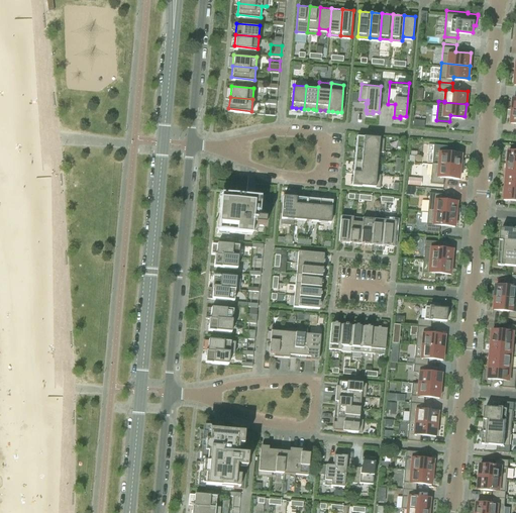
[(384,148),(385,135),(357,133),(356,145),(384,148)]
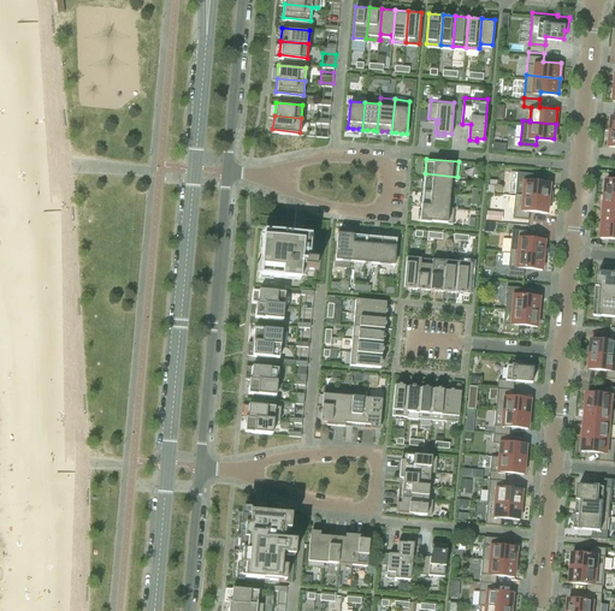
[(512,168),(509,190),(515,190),(515,193),(553,195),(554,189),(550,188),(550,181),(532,178),(533,171),(512,168)]
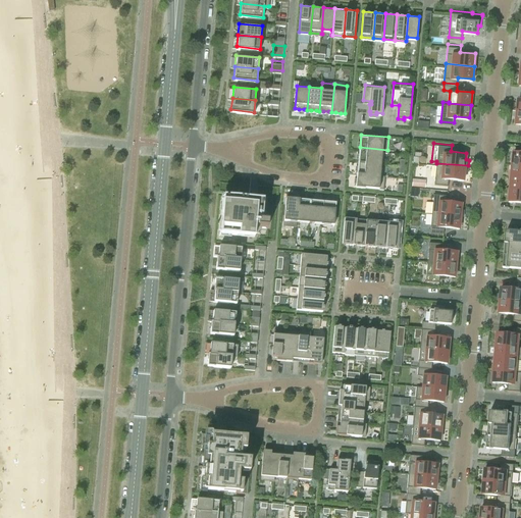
[(381,161),(382,150),(387,151),(387,150),(360,147),(359,159),(381,161)]
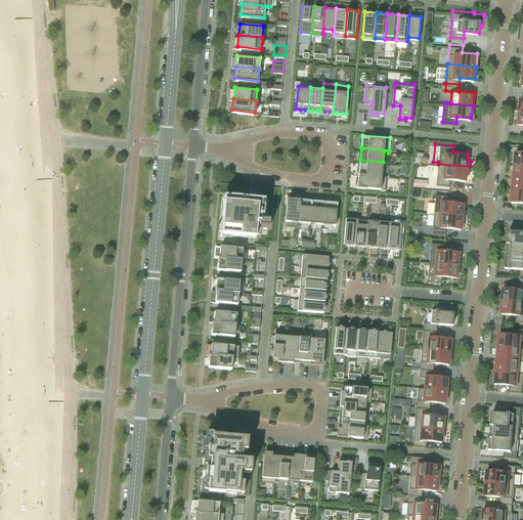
[(382,174),(383,162),(360,160),(359,172),(387,175),(387,174),(382,174)]
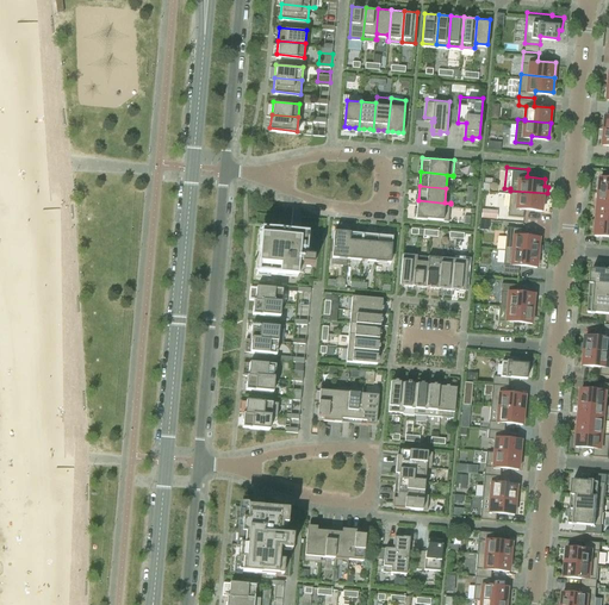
[(608,189),(600,189),(598,203),(608,204),(608,189)]
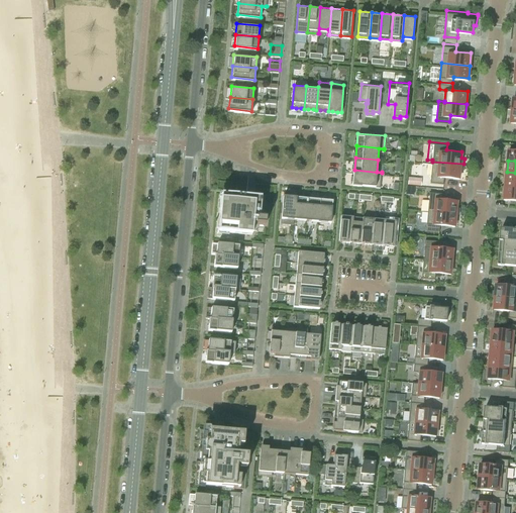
[(432,162),(431,180),(444,182),(444,175),(459,176),(460,170),(463,170),(463,164),(432,162)]
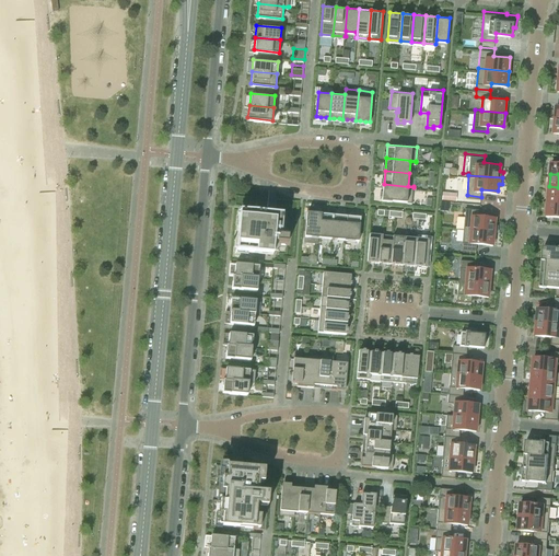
[(412,200),(414,187),(384,184),(382,198),(412,200)]
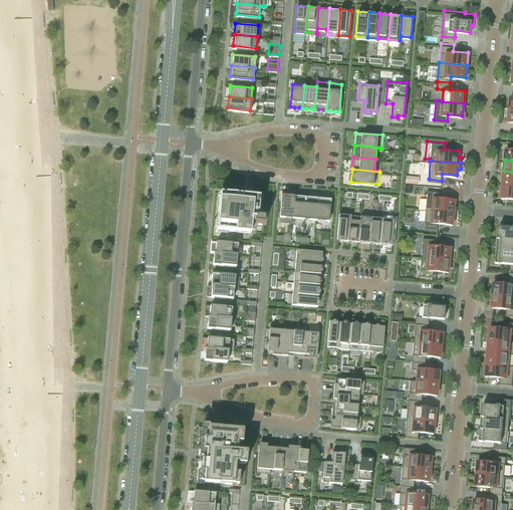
[(512,172),(504,171),(503,183),(512,184),(512,172)]
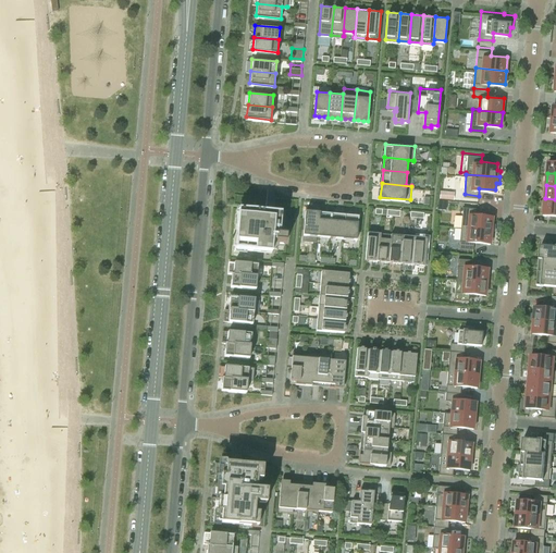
[(454,197),(455,188),(441,187),(440,196),(454,197)]
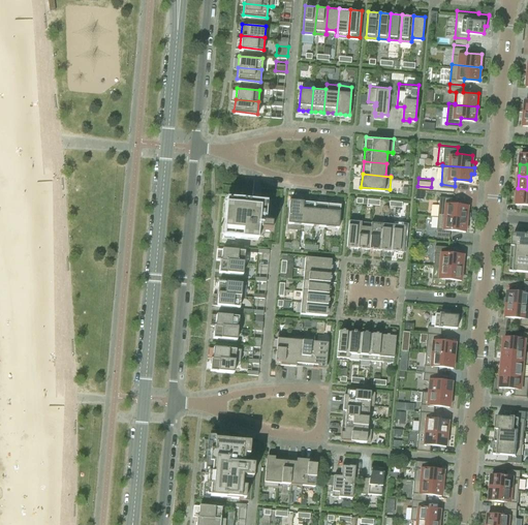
[(424,197),(425,188),(416,187),(415,196),(424,197)]
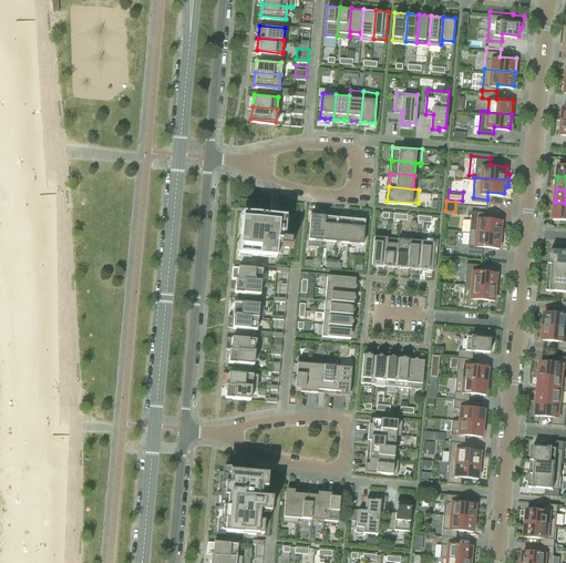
[(565,203),(555,202),(554,216),(565,216),(565,203)]
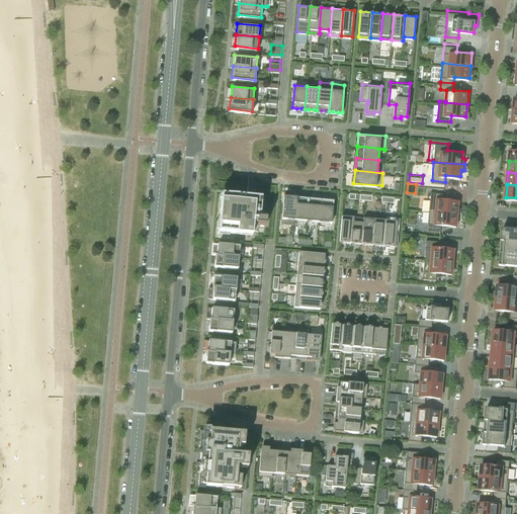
[(443,198),(444,191),(431,190),(429,209),(457,211),(460,211),(460,206),(457,206),(458,199),(443,198)]
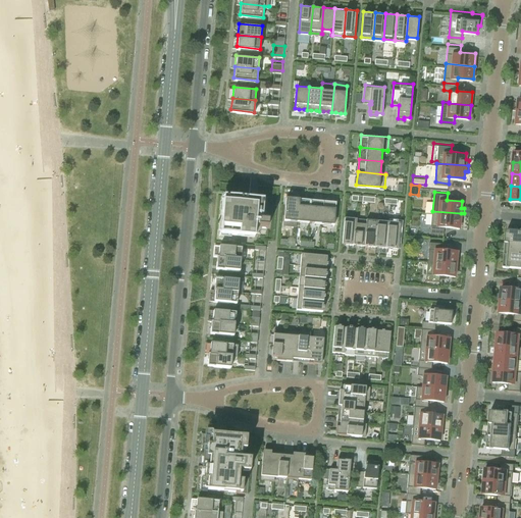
[(230,193),(229,199),(224,198),(221,231),(255,235),(256,222),(258,222),(258,223),(268,224),(269,217),(259,216),(260,212),(263,213),(264,196),(230,193)]
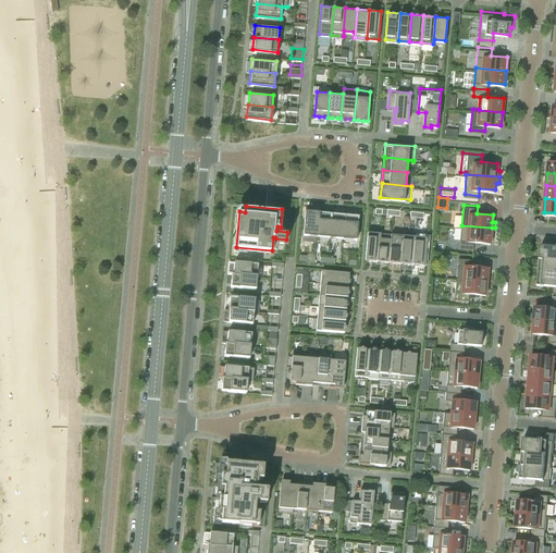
[(318,234),(320,209),(306,208),(304,233),(318,234)]
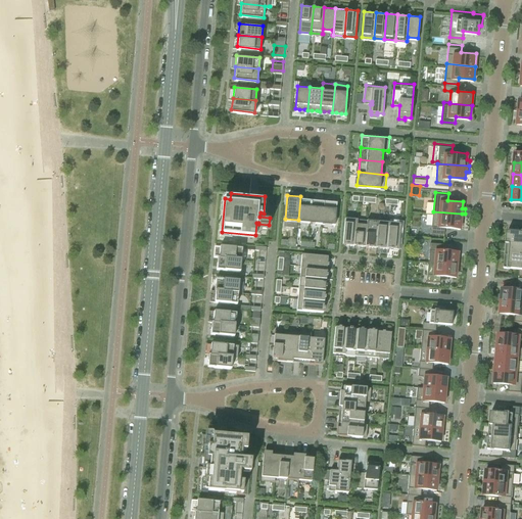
[(310,221),(313,197),(300,196),(298,220),(310,221)]
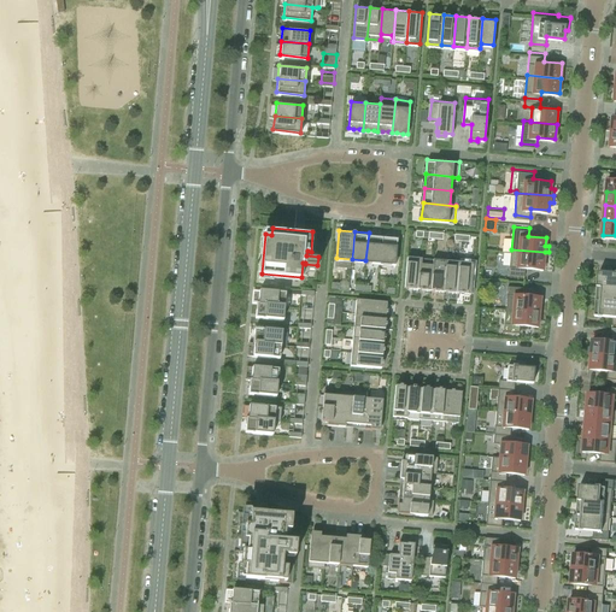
[(380,262),(383,235),(369,233),(365,260),(380,262)]
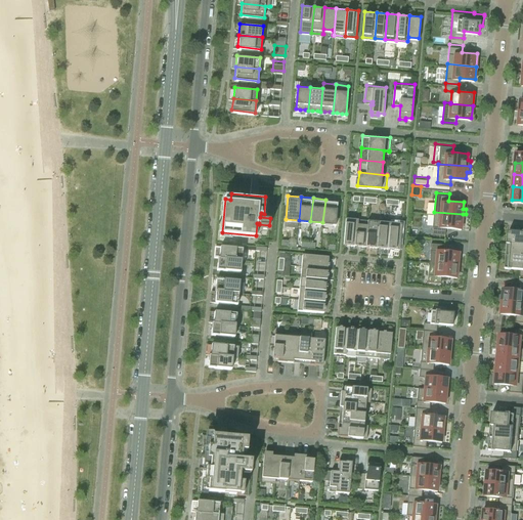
[(336,223),(338,201),(325,200),(322,222),(336,223)]
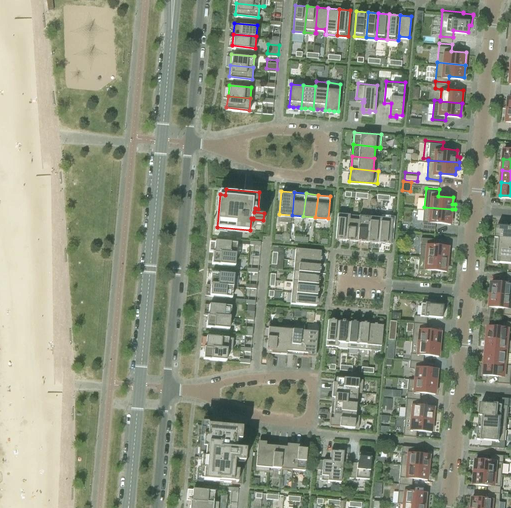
[(451,222),(452,209),(424,207),(422,226),(435,227),(436,220),(451,222)]
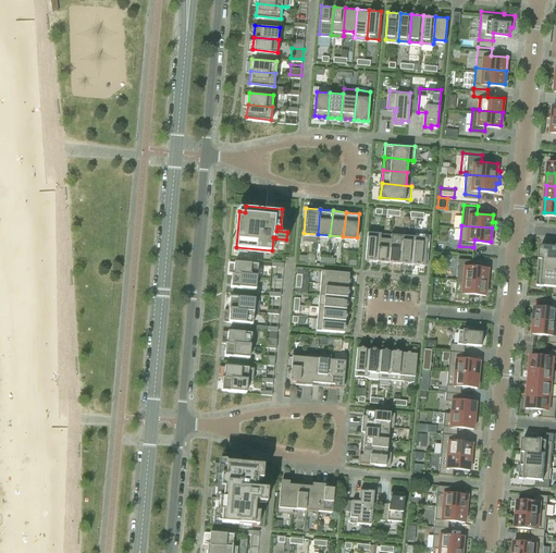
[(378,258),(381,231),(368,230),(366,257),(378,258)]
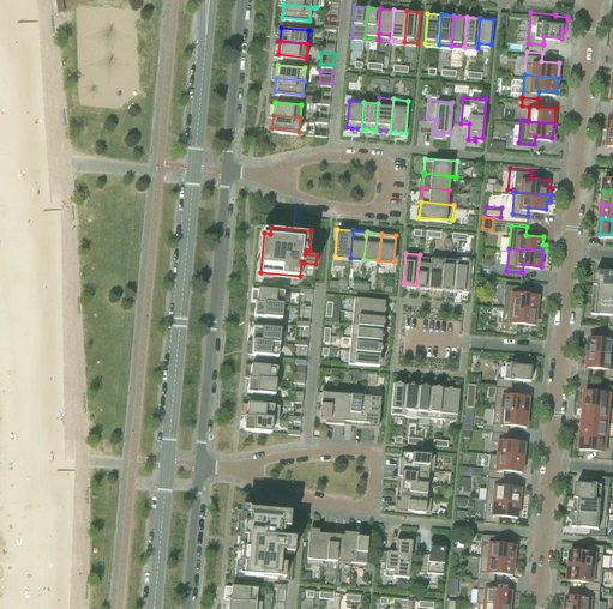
[(430,285),(432,255),(420,254),(416,284),(430,285)]
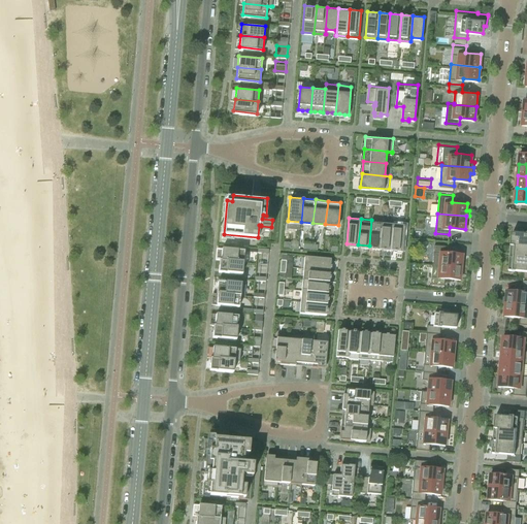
[(381,247),(383,221),(371,220),(369,246),(381,247)]
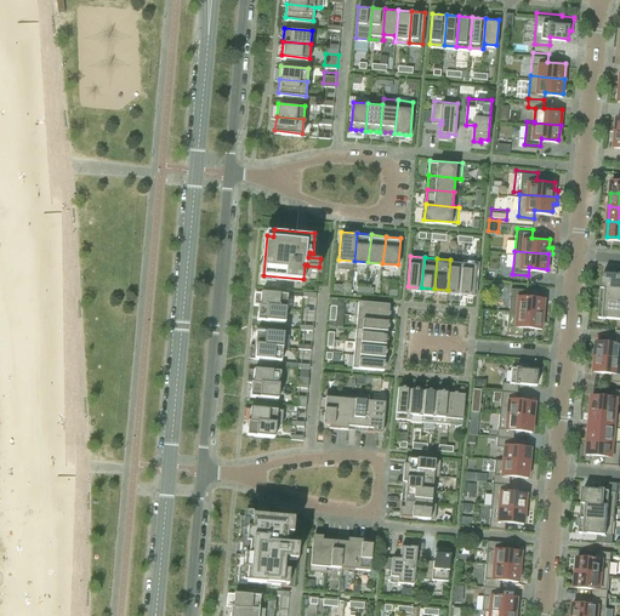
[(460,291),(464,261),(450,260),(448,290),(460,291)]
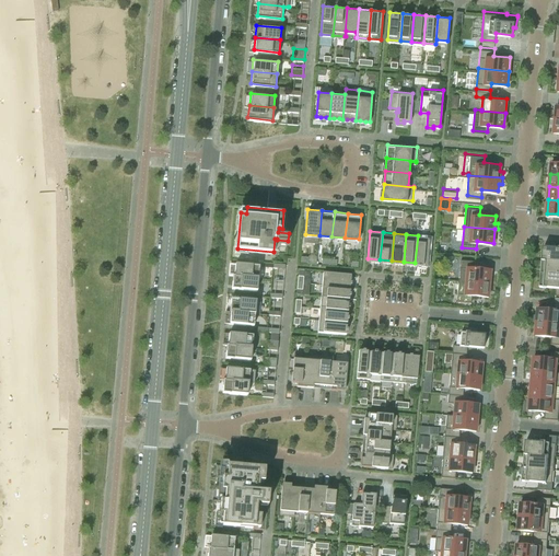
[(428,264),(430,236),(418,235),(415,263),(428,264)]
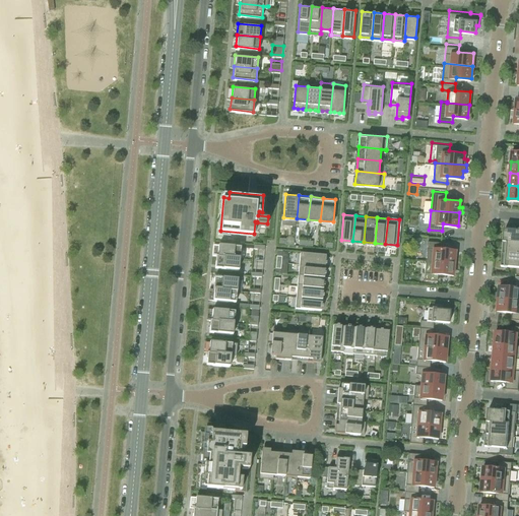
[(518,227),(505,227),(504,239),(518,240),(518,227)]
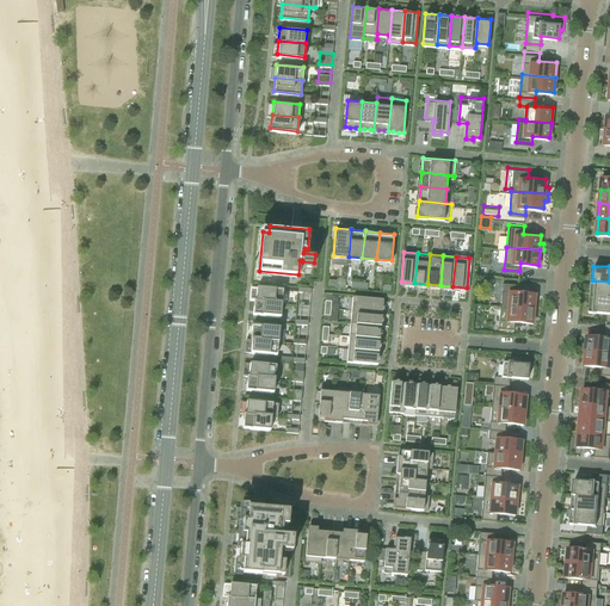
[(518,282),(504,280),(501,303),(535,305),(536,291),(518,290),(518,282)]
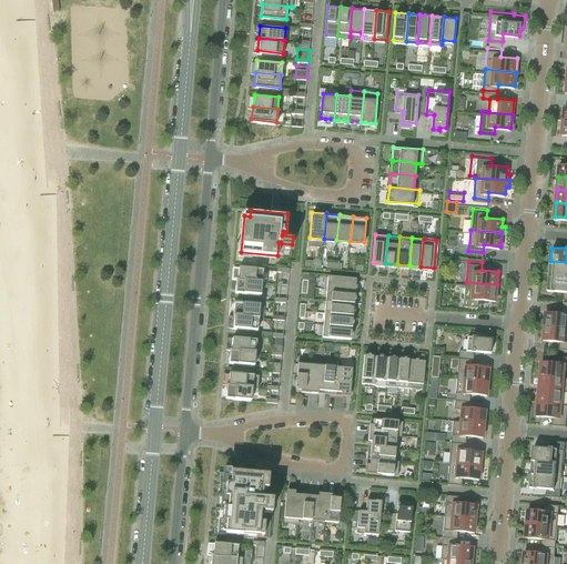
[(566,262),(550,261),(549,274),(566,275),(566,262)]
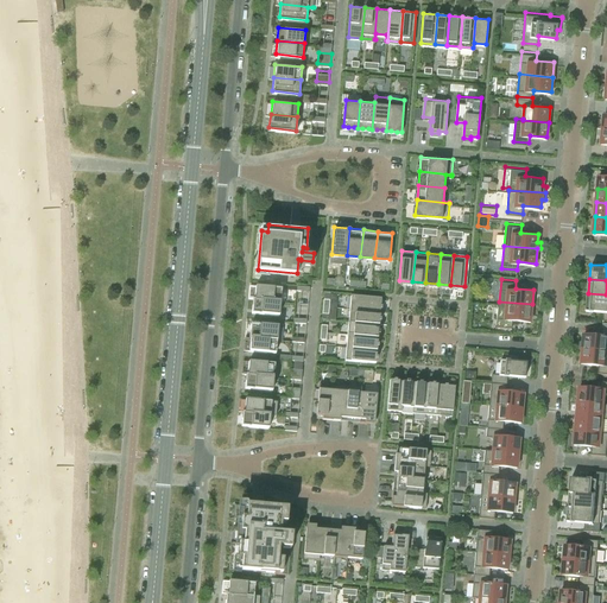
[(280,299),(282,286),(255,283),(253,297),(280,299)]
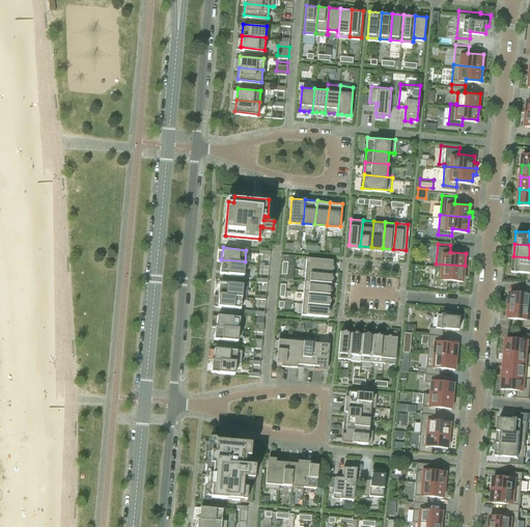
[(333,270),(334,257),(307,255),(306,267),(333,270)]
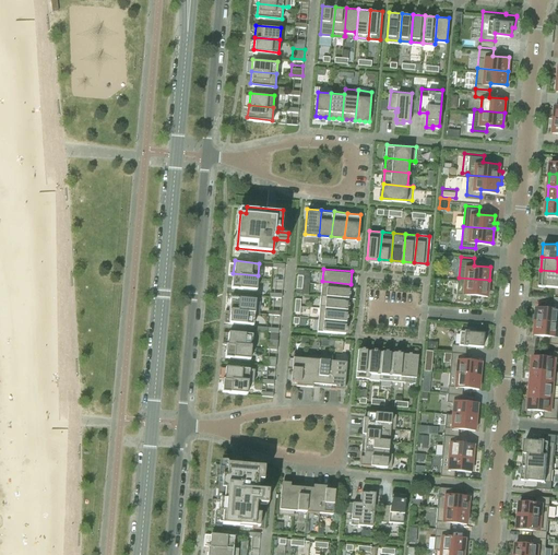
[(557,271),(541,270),(539,283),(556,285),(555,292),(557,292),(557,271)]
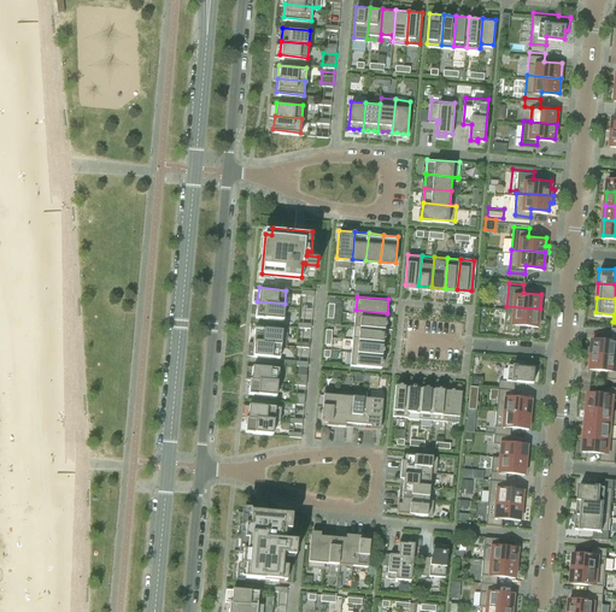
[(283,317),(285,304),(257,301),(256,315),(283,317)]
